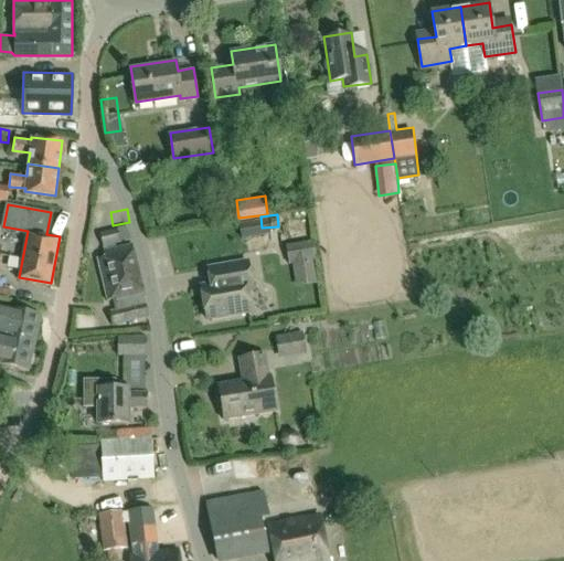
[(103,244),(130,236),(127,223),(99,231),(103,244)]
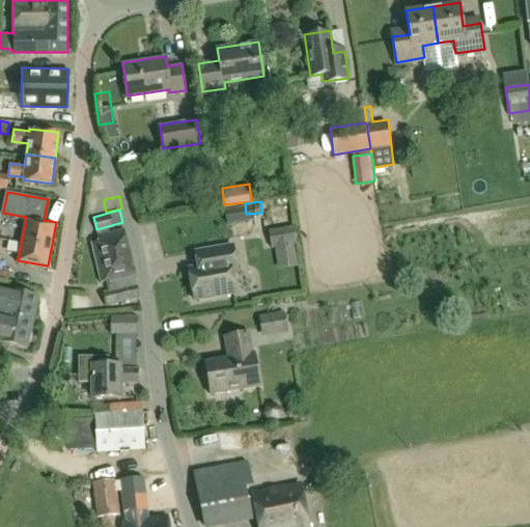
[(295,224),(269,228),(272,247),(298,242),(295,224)]
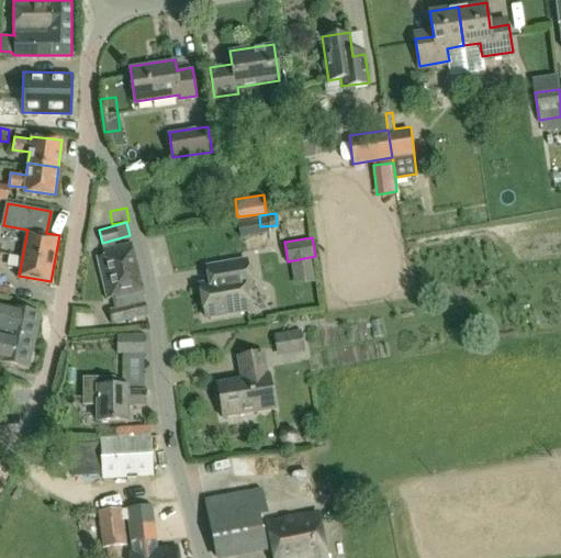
[(144,293),(132,241),(104,247),(105,253),(98,254),(97,254),(107,297),(108,297),(112,296),(115,307),(110,308),(112,321),(148,312),(143,293),(144,293)]
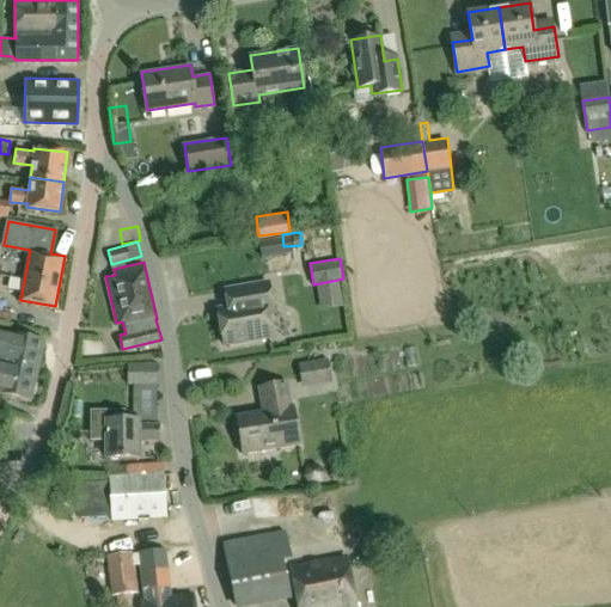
[(222,347),(274,338),(270,313),(276,312),(270,277),(224,286),(226,294),(224,295),(226,304),(215,306),(222,347)]
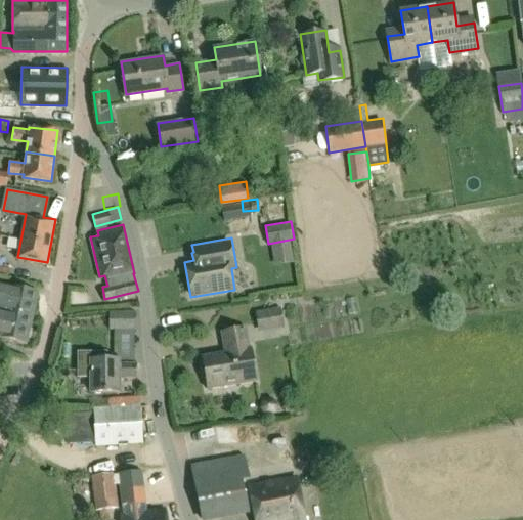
[(89,288),(90,276),(75,275),(75,288),(89,288)]
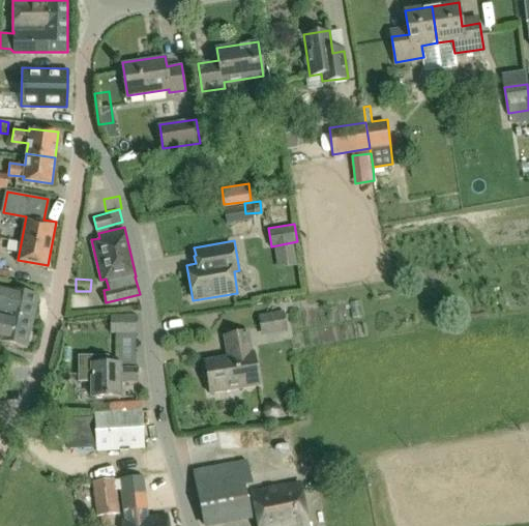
[(0,312),(33,320),(38,294),(0,285),(0,312)]
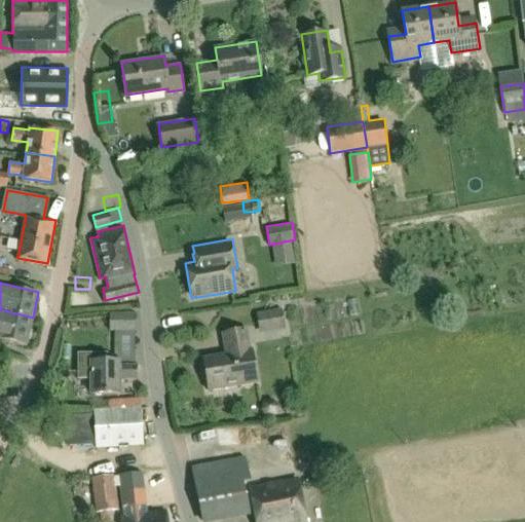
[(282,306),(257,310),(260,331),(286,327),(282,306)]
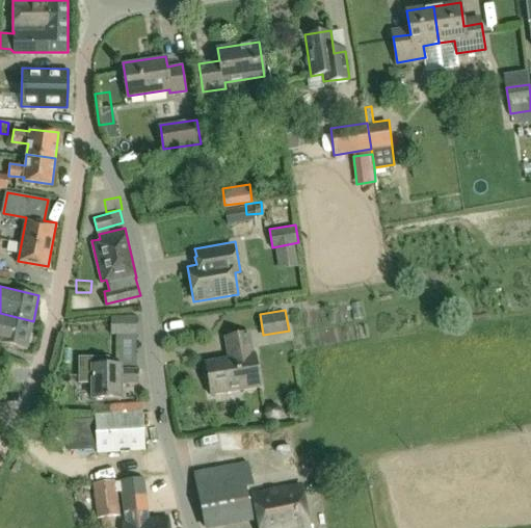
[(27,346),(33,321),(0,313),(0,341),(27,348),(28,346),(27,346)]
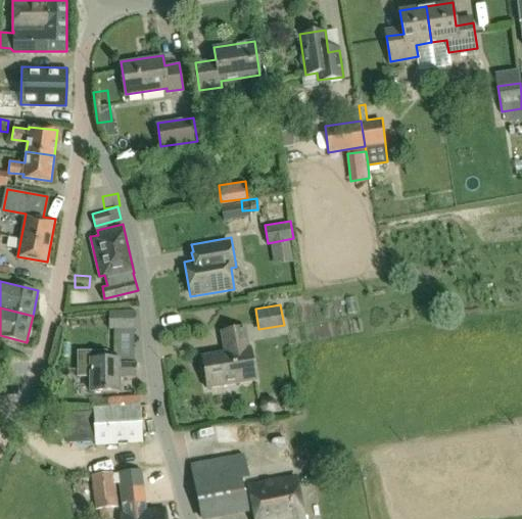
[(134,326),(134,310),(109,311),(109,327),(134,326)]
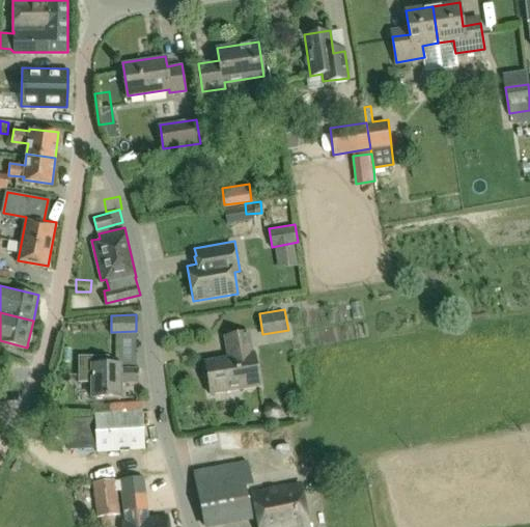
[(210,392),(260,384),(255,353),(253,353),(249,331),(225,335),(228,357),(204,361),(210,392)]
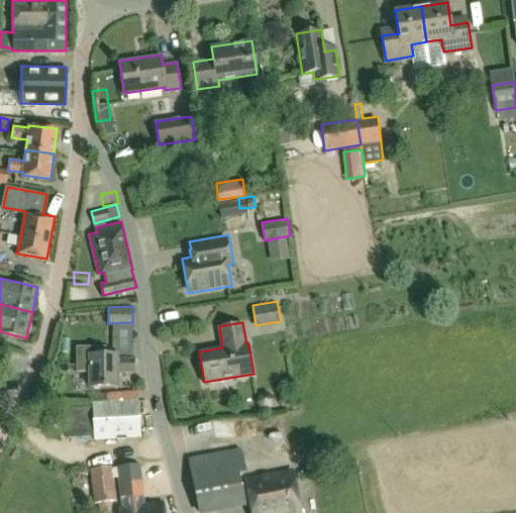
[(135,354),(135,343),(111,343),(111,353),(135,354)]
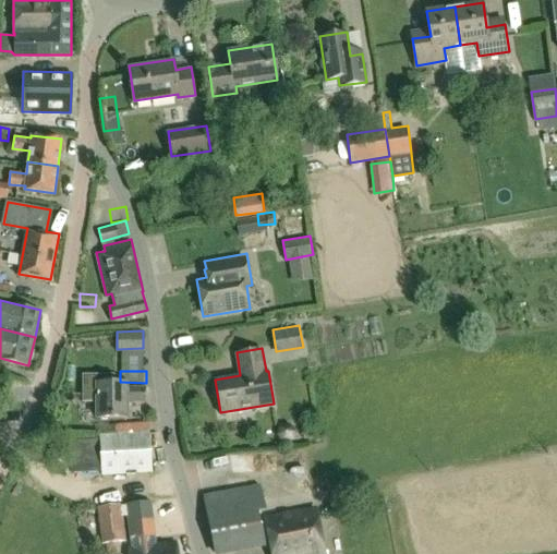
[(126,400),(129,400),(129,385),(126,385),(126,383),(114,383),(114,373),(84,373),(84,399),(98,399),(98,417),(126,417),(126,400)]
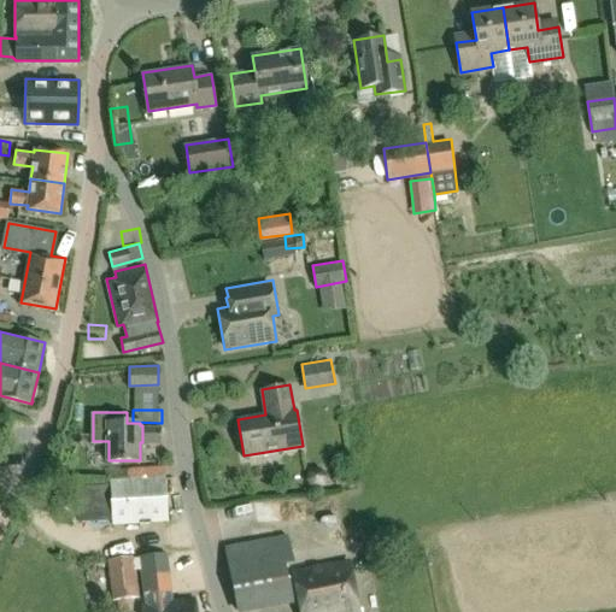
[(0,434),(0,449),(10,458),(17,448),(0,434)]
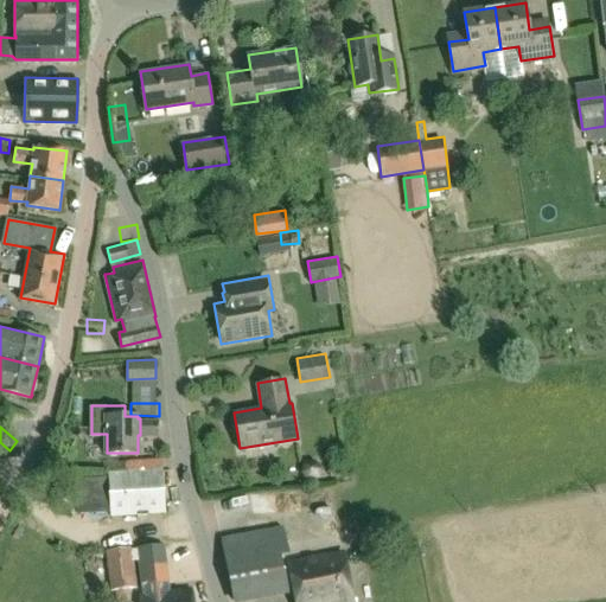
[(316,459),(306,460),(303,469),(310,478),(319,475),(323,466),(316,459)]
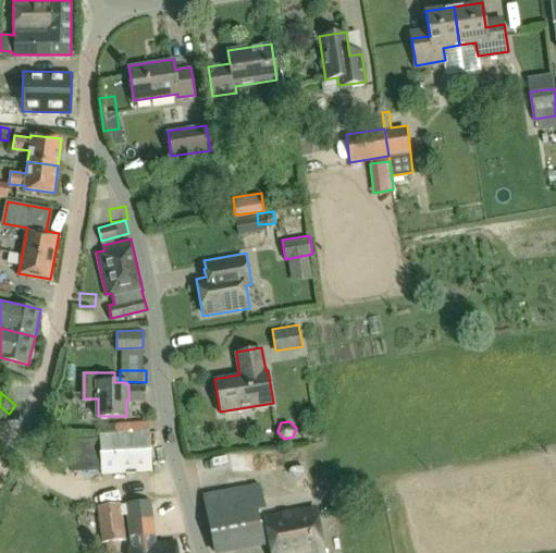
[(99,431),(102,474),(152,470),(150,428),(99,431)]
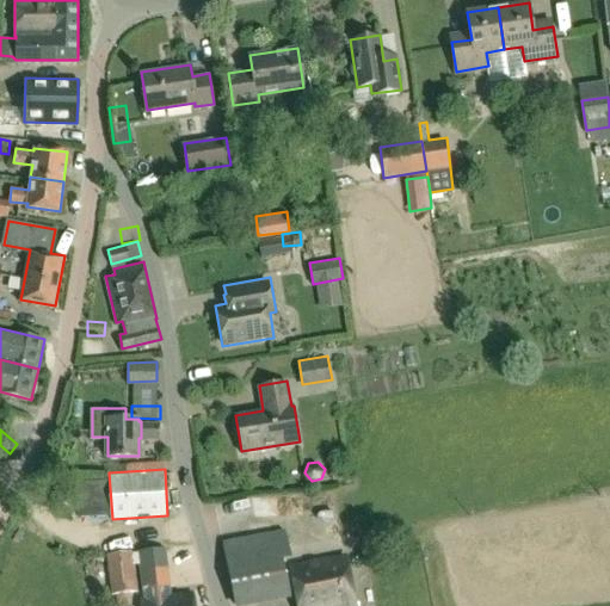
[(291,557),(285,529),(223,540),(229,570),(291,557)]
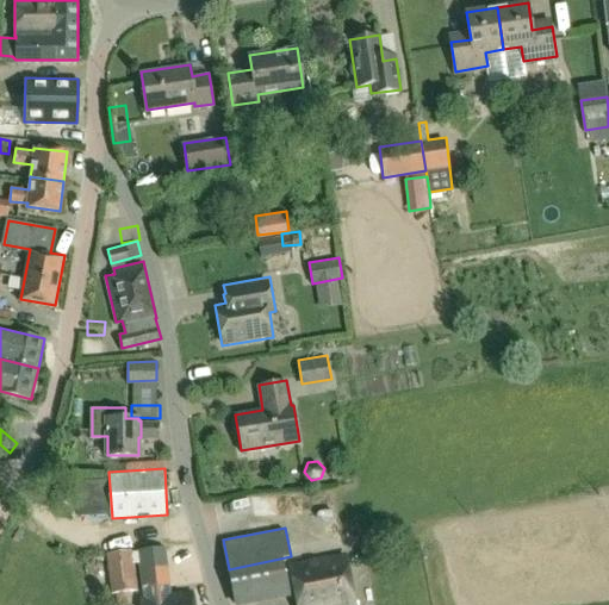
[(165,544),(138,548),(141,566),(143,588),(171,585),(167,562),(165,544)]
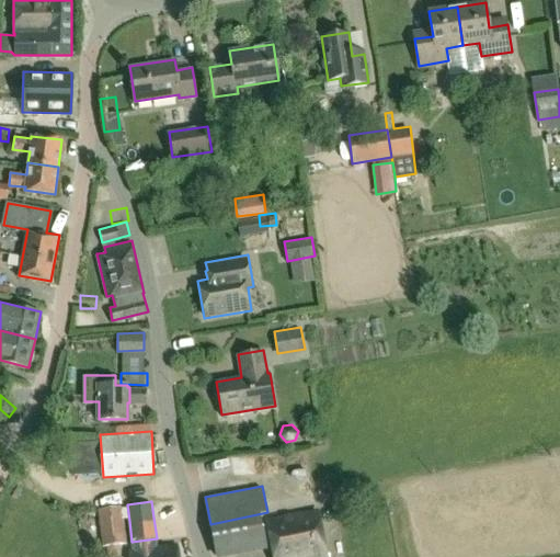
[(98,509),(102,545),(126,542),(122,506),(98,509)]
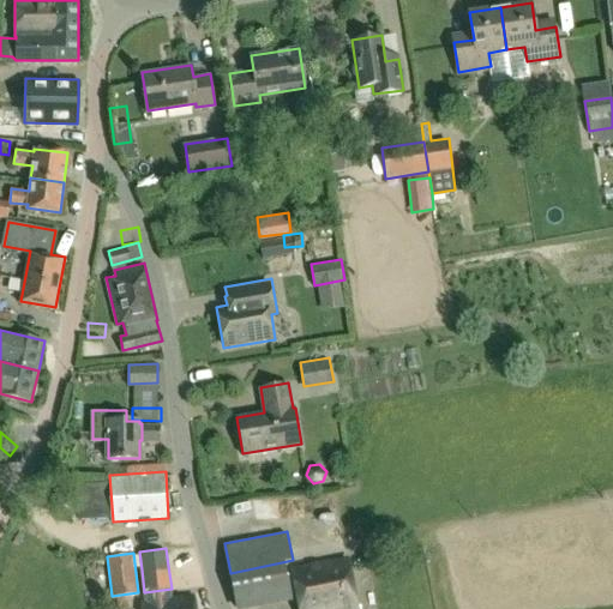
[(299,608),(356,608),(347,558),(292,568),(299,608)]
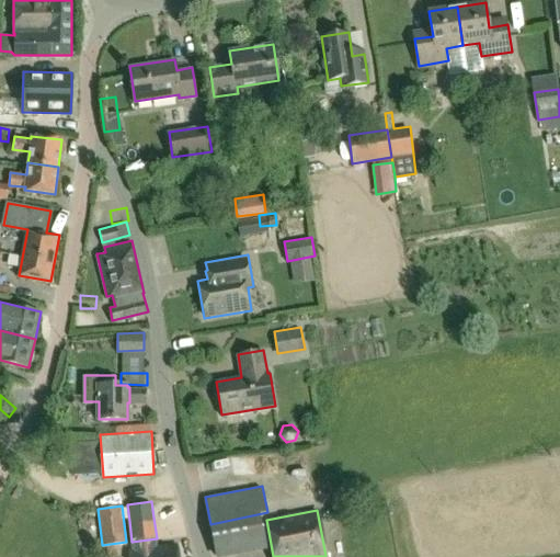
[(180,556),(179,544),(128,549),(129,556),(180,556)]
